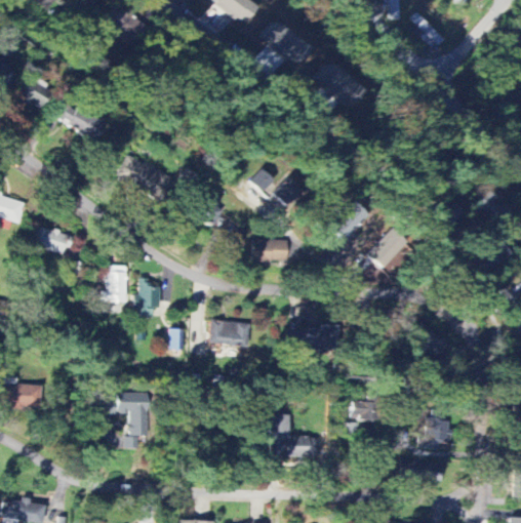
[(38,0),(50,11),(59,0),(38,0)]
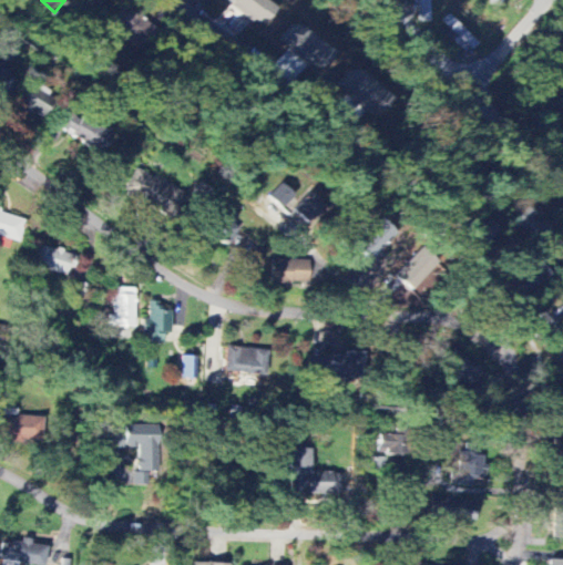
[(260,27),(276,8),(266,0),(235,0),(232,4),(260,27)]
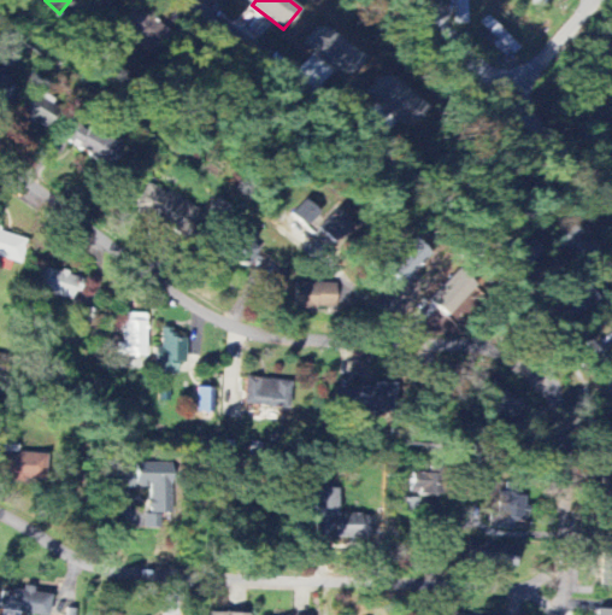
[(170,31),(139,7),(125,24),(157,48),(170,31)]
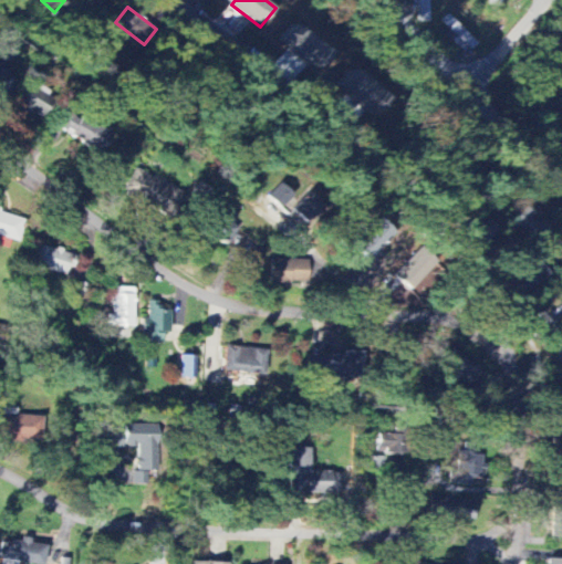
[(322,69),(333,49),(291,25),(280,45),(322,69)]
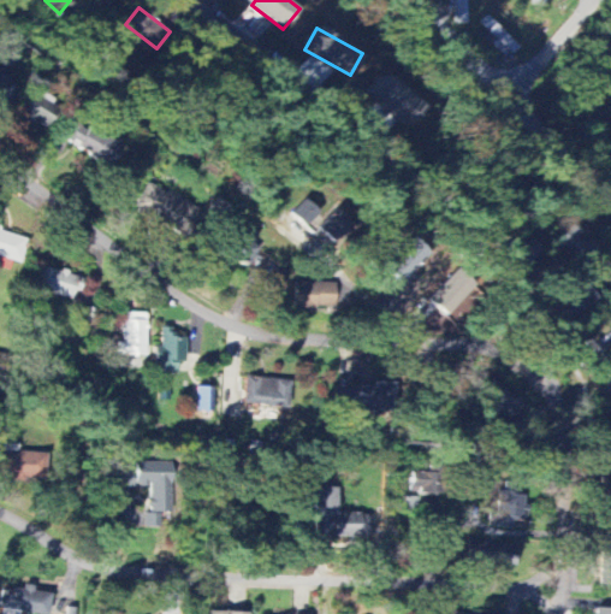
[(0,68),(0,96),(10,102),(22,81),(0,68)]
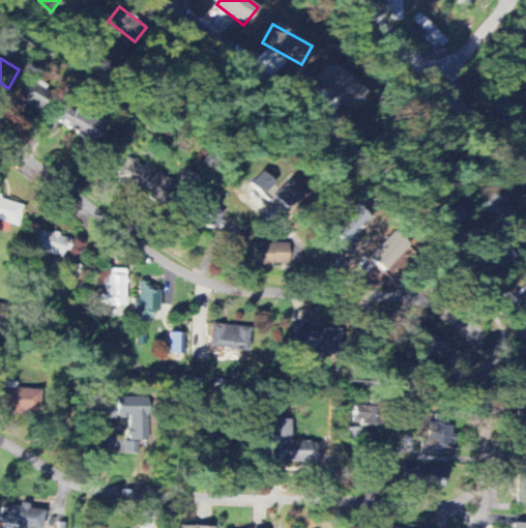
[(366,93),(331,64),(318,79),(326,86),(324,88),(351,111),(366,93)]
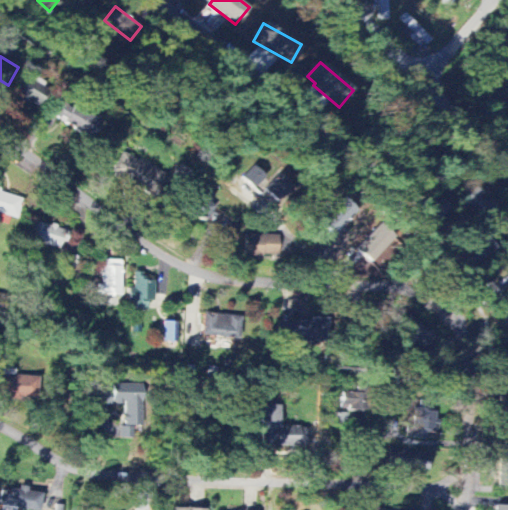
[(21,94),(41,107),(51,91),(31,78),(21,94)]
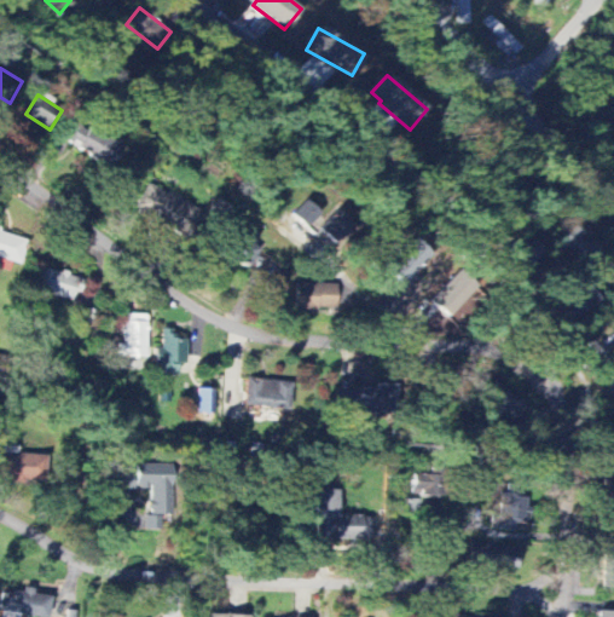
[(82,120),(69,140),(111,167),(125,146),(82,120)]
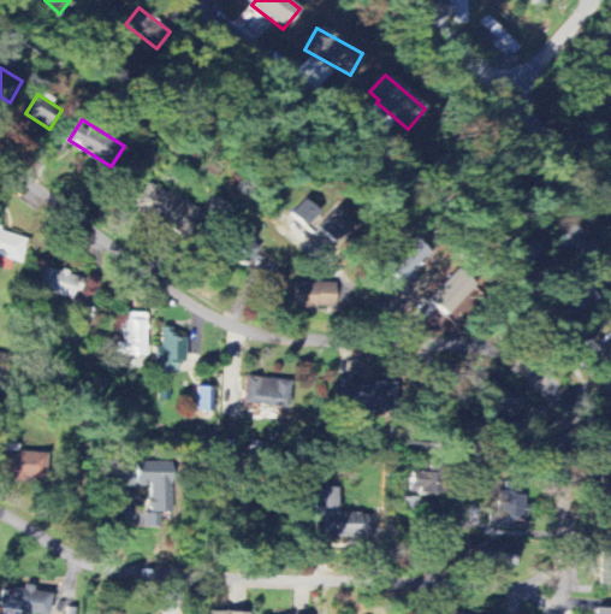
[(194,240),(208,213),(150,183),(136,210),(194,240)]
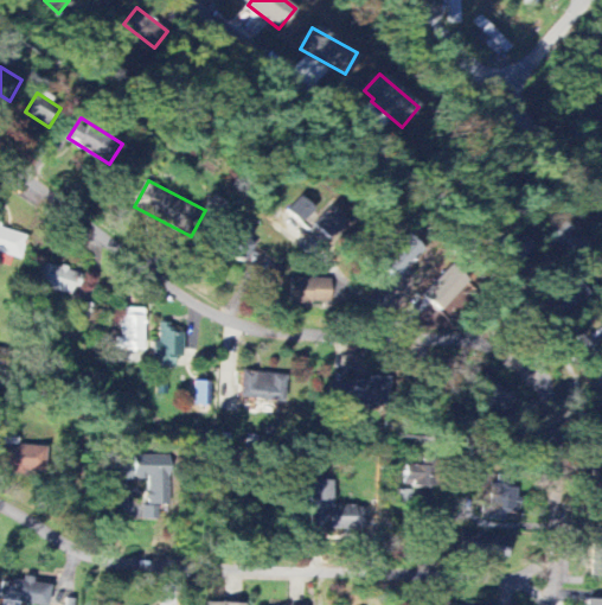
[(348,223),(312,189),(290,210),(328,246),(348,223)]
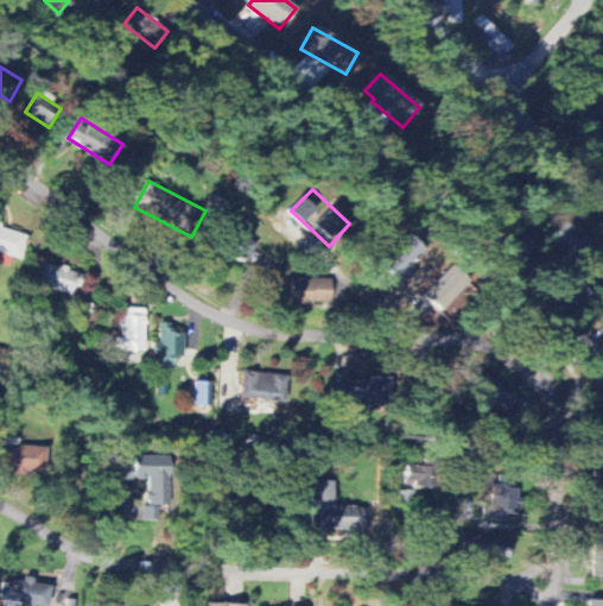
[(589,241),(566,215),(544,235),(566,260),(589,241)]
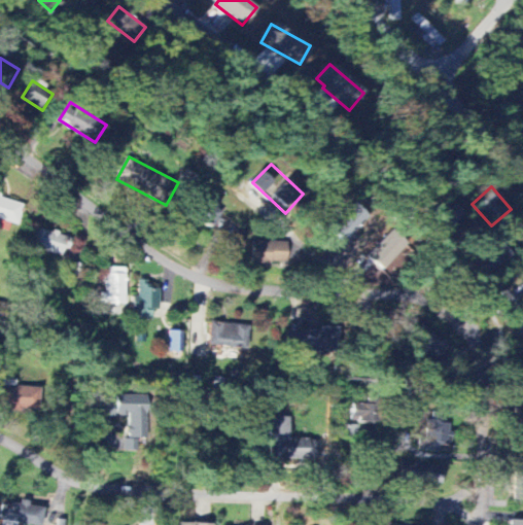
[(0,217),(20,223),(26,202),(0,194),(0,217)]
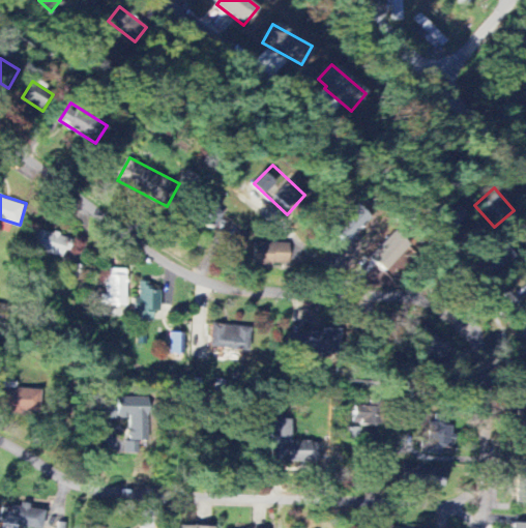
[(214,227),(230,210),(214,196),(199,213),(214,227)]
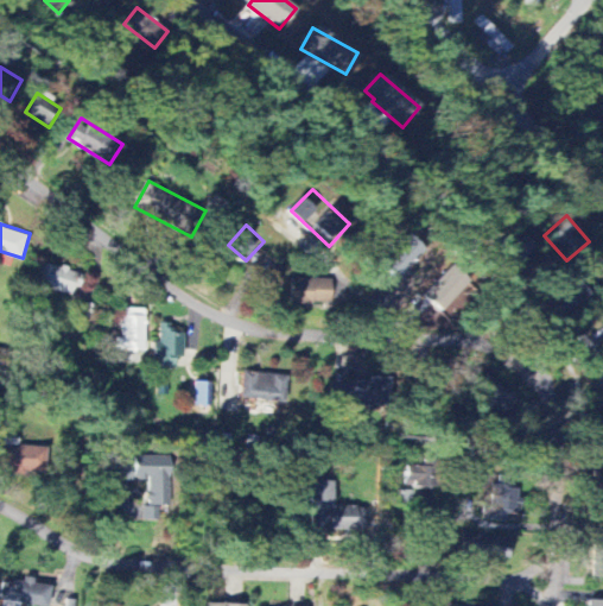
[(429,247),(412,232),(382,263),(399,279),(429,247)]
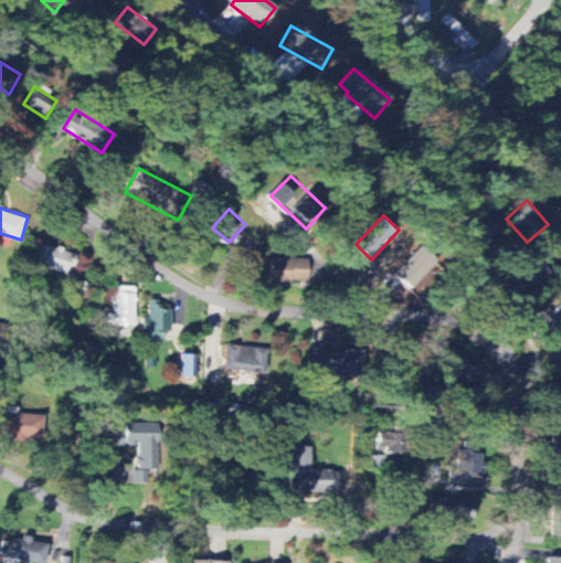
[(67,273),(70,264),(75,266),(80,254),(40,242),(33,263),(67,273)]
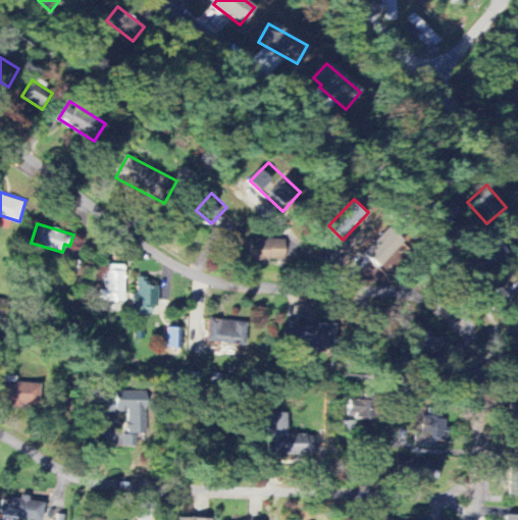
[(407,239),(392,224),(365,253),(380,267),(407,239)]
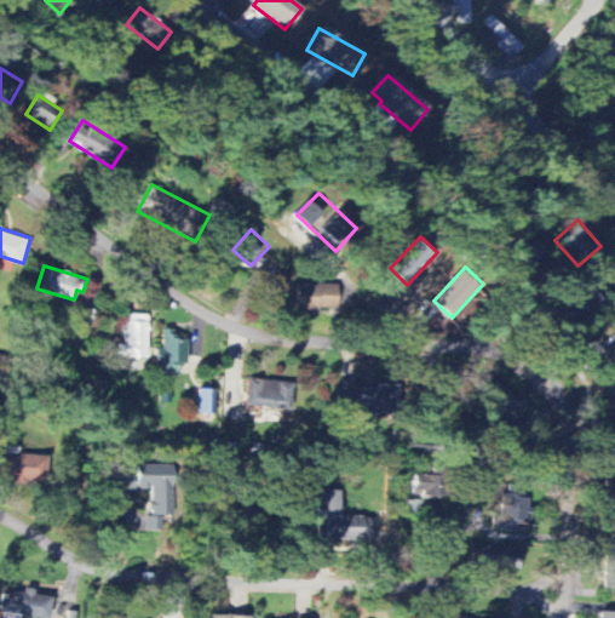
[(340,308),(342,284),(302,281),(300,307),(340,308)]
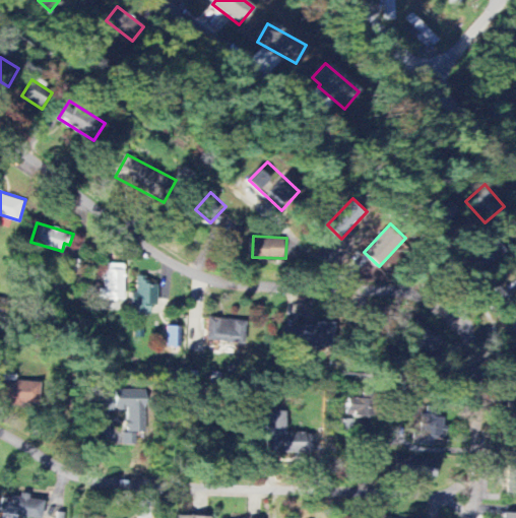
[(99,299),(125,299),(126,263),(107,262),(106,287),(100,287),(99,299)]
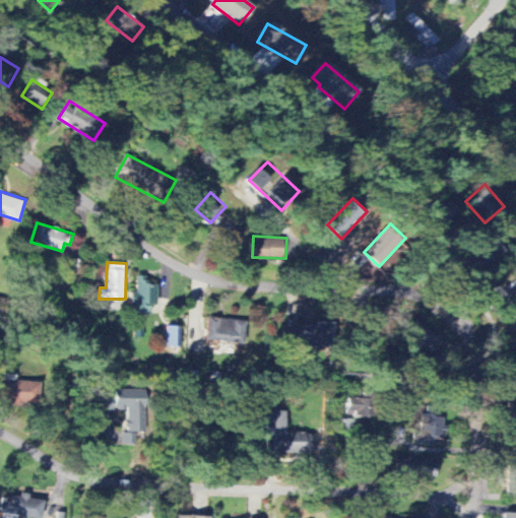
[(152,313),(152,304),(159,304),(159,281),(148,281),(148,274),(139,274),(138,292),(132,290),(132,305),(137,306),(137,312),(152,313)]
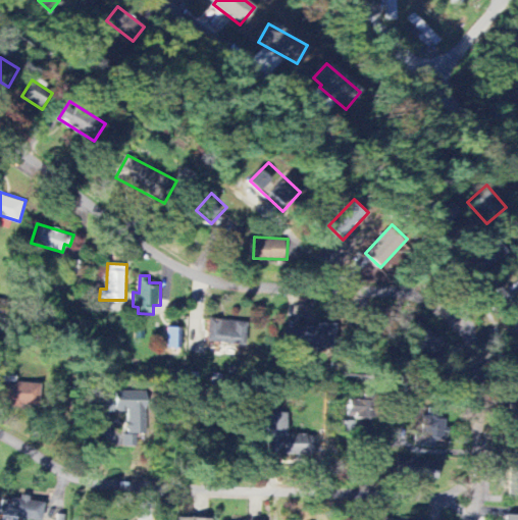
[(208,342),(247,346),(249,321),(211,317),(208,342)]
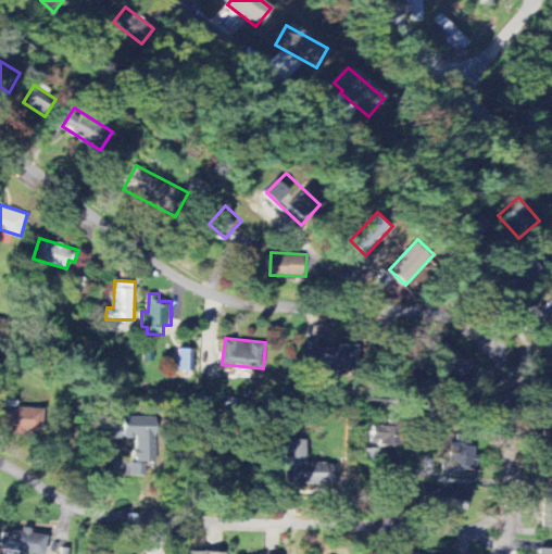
[(196,348),(180,348),(179,369),(196,370),(196,348)]
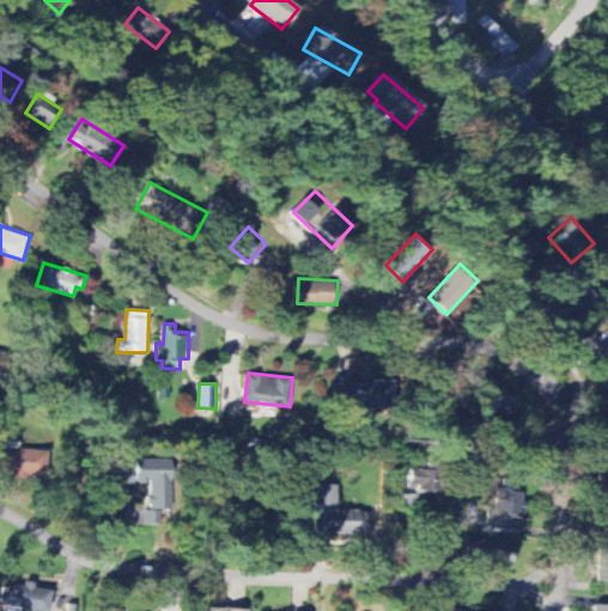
[(338,383),(336,407),(387,409),(387,385),(338,383)]
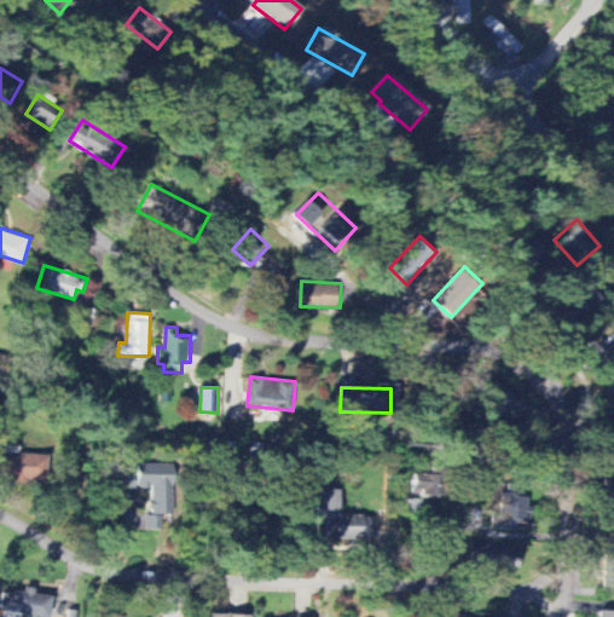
[(533,409),(510,387),(493,407),(516,427),(533,409)]
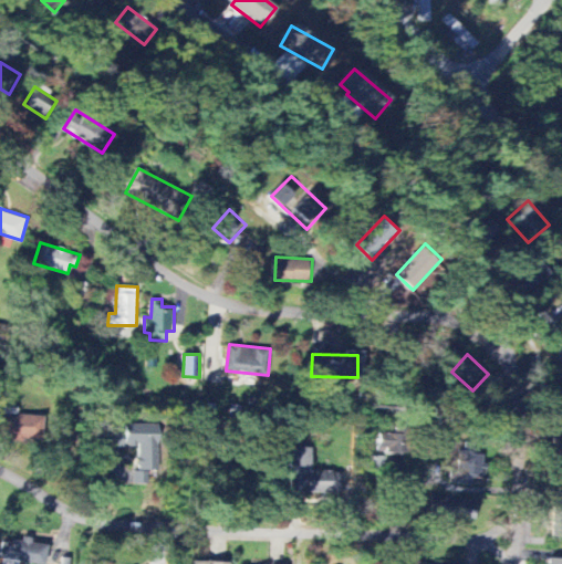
[(0,438),(42,440),(43,416),(0,414),(0,438)]
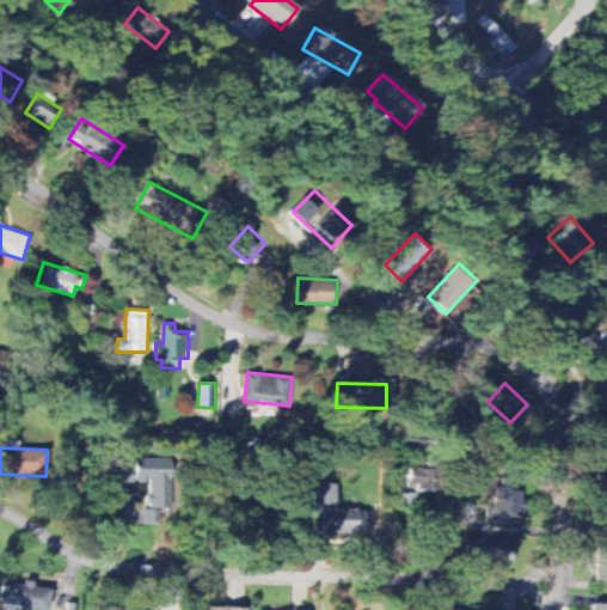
[(136,457),(136,467),(123,467),(123,482),(149,482),(151,508),(176,507),(176,457),(136,457)]
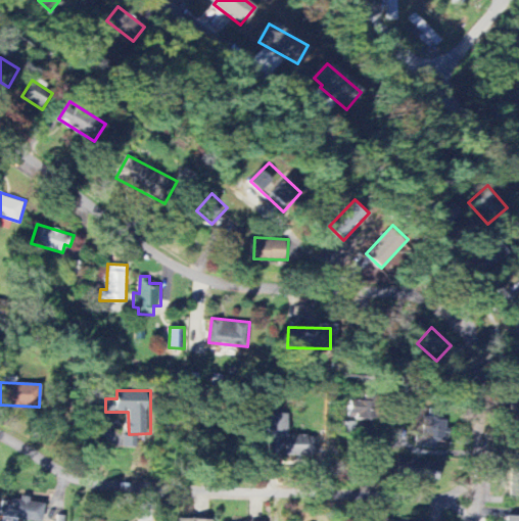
[(350,400),(351,420),(374,418),(374,398),(350,400)]
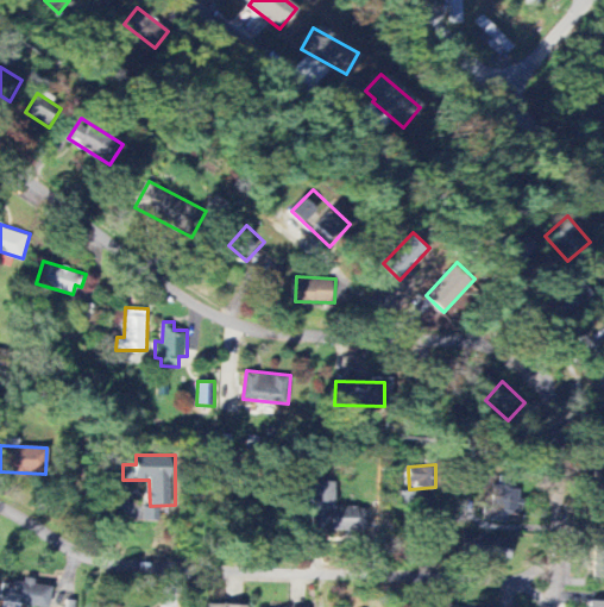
[(335,481),(314,481),(314,530),(366,529),(366,506),(337,506),(335,481)]
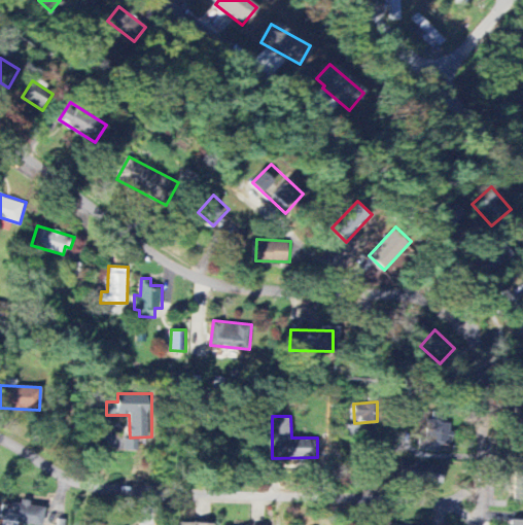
[(428,448),(428,443),(453,442),(451,417),(424,418),(426,448),(428,448)]
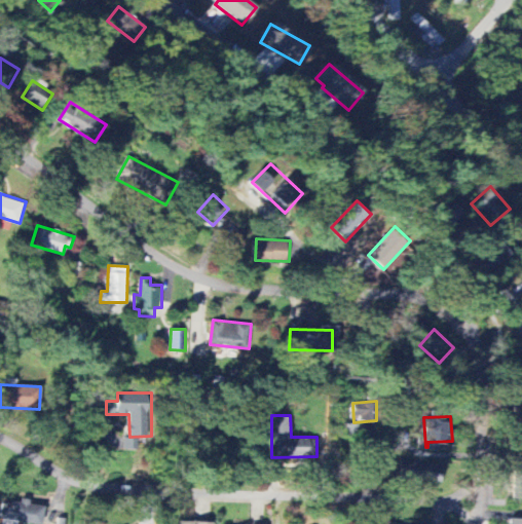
[(403,480),(444,481),(445,463),(404,461),(403,480)]
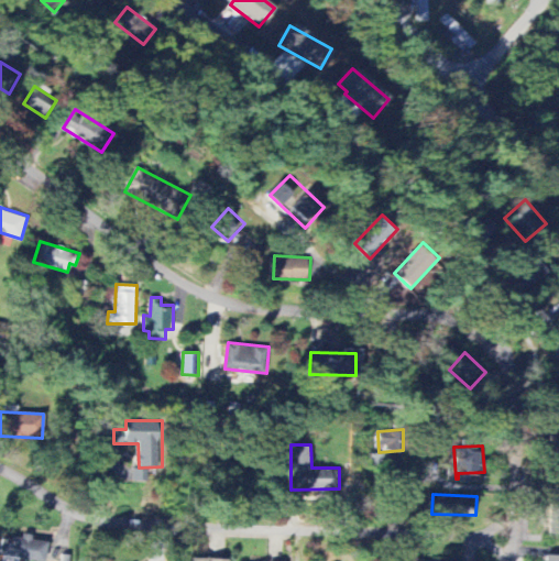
[(43,560),(45,560),(50,542),(32,539),(6,535),(2,554),(43,560)]
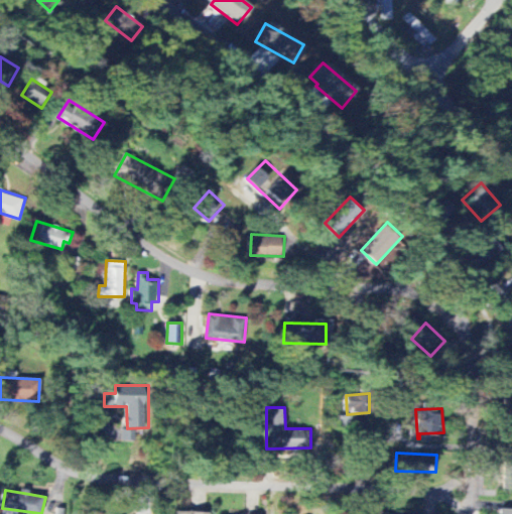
[(502,513),(511,513),(511,505),(503,505),(502,513)]
